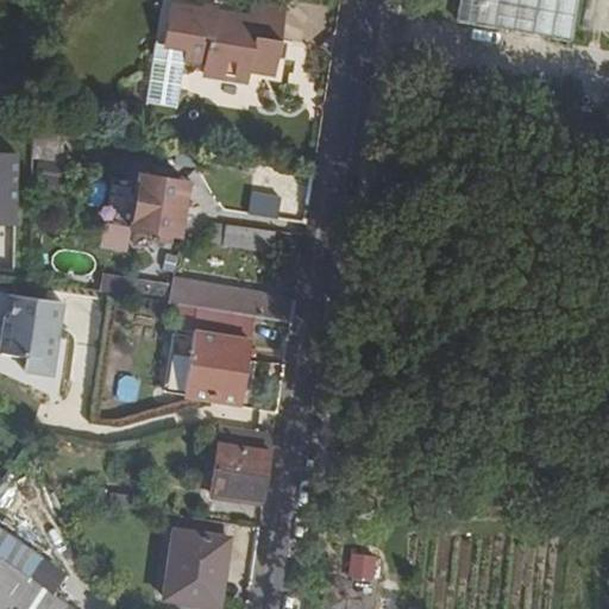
[(251,0),(249,17),(218,11),(218,5),(201,2),(200,8),(169,4),(163,48),(186,51),(184,62),(202,64),(201,76),(248,83),(250,71),(275,75),(286,4),(262,0),(251,0)]
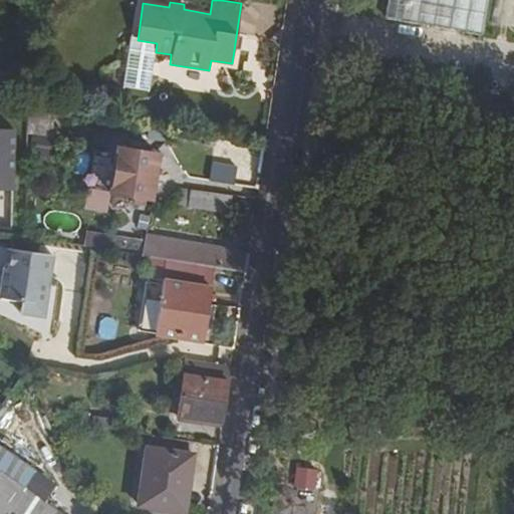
[(388,0),(386,17),(482,33),(487,0),(388,0)]
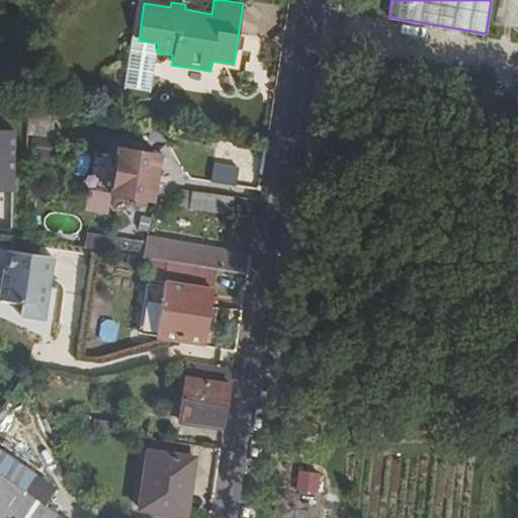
[(29,99),(48,100),(50,89),(29,87),(29,99)]
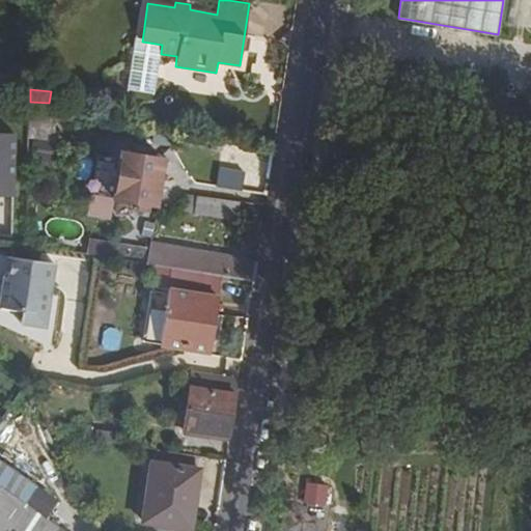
[(48,117),(49,103),(30,102),(29,115),(48,117)]
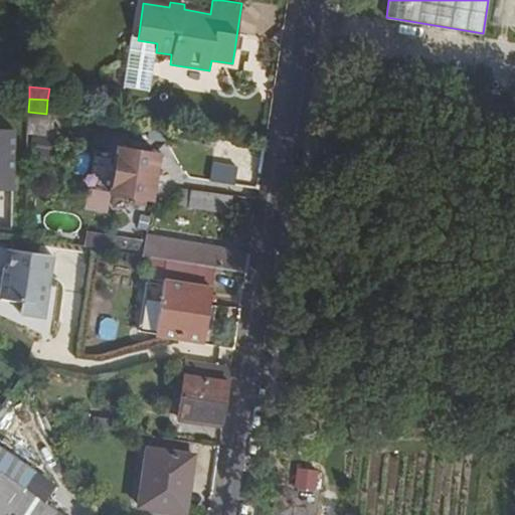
[(51,137),(54,115),(46,114),(28,112),(28,120),(28,133),(51,137)]
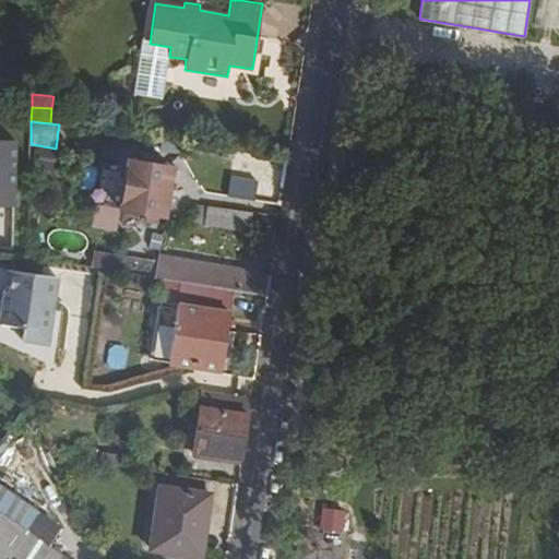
[(10,141),(0,140),(0,204),(15,205),(16,141),(10,141)]
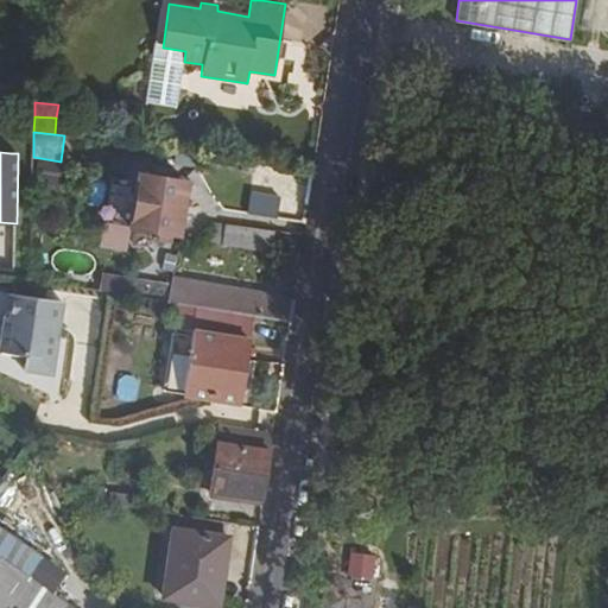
[(111,214),(109,222),(157,230),(156,238),(170,240),(171,233),(179,234),(188,181),(140,173),(139,183),(124,181),(119,215),(111,214)]
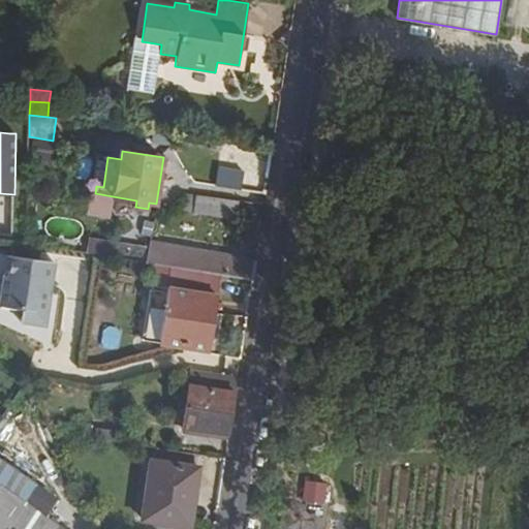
[(246,170),(220,167),(218,185),(243,189),(246,170)]
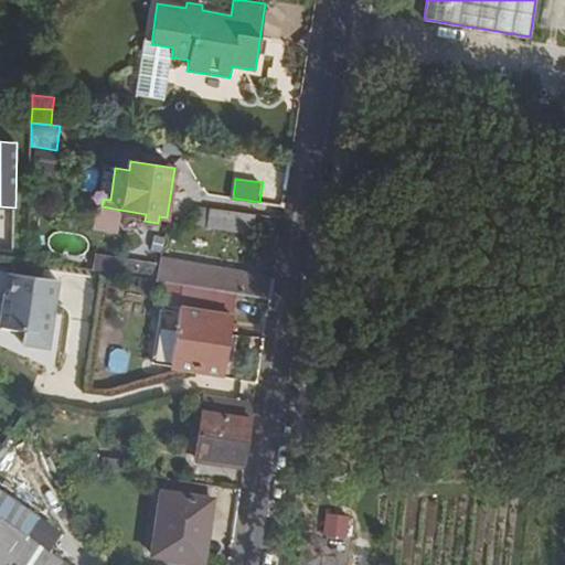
[(212,206),(209,224),(254,231),(257,214),(212,206)]
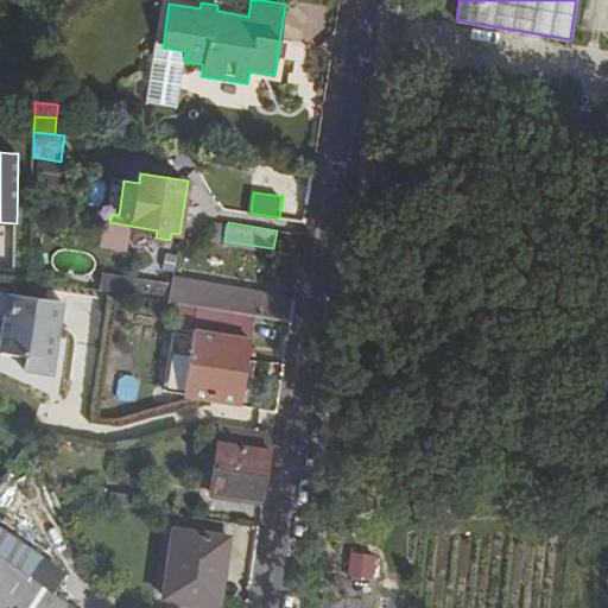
[(185,282),(183,303),(203,306),(257,314),(291,318),(295,298),(185,282)]
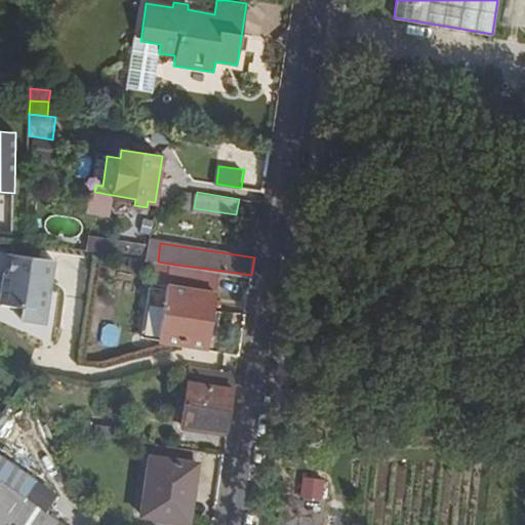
[(55,260),(12,254),(10,275),(5,275),(2,305),(25,309),(23,321),(47,324),(55,260)]
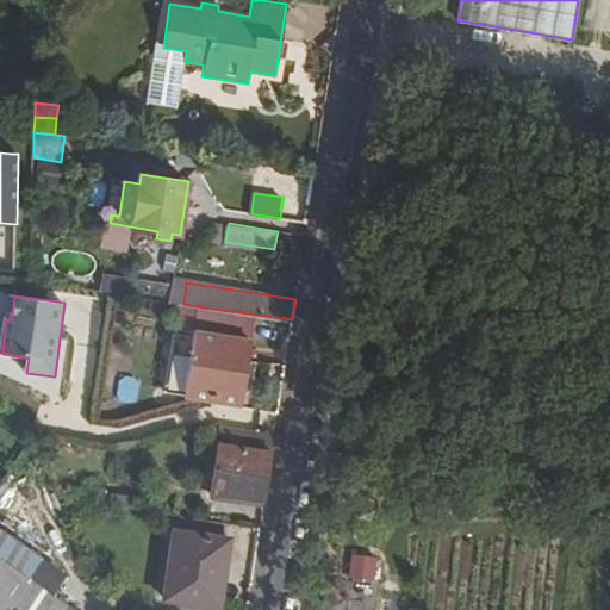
[(257,315),(204,307),(200,334),(197,361),(179,359),(173,393),(244,403),(257,315)]
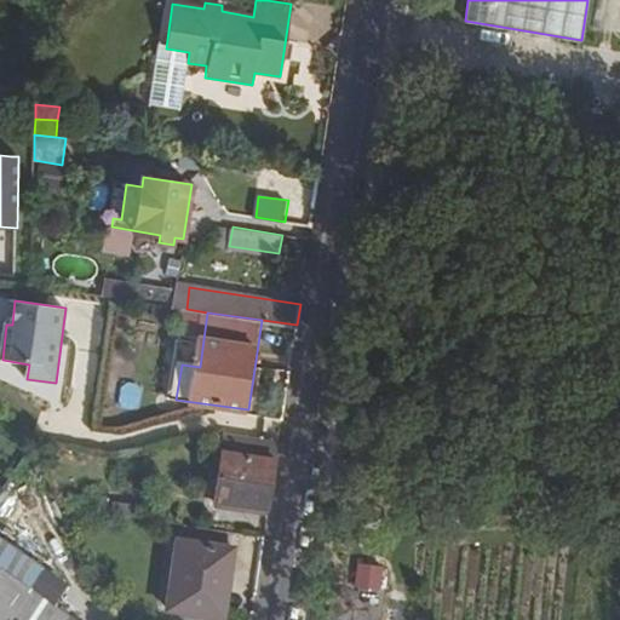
[(216,500),(270,507),(281,440),(227,431),(216,500)]
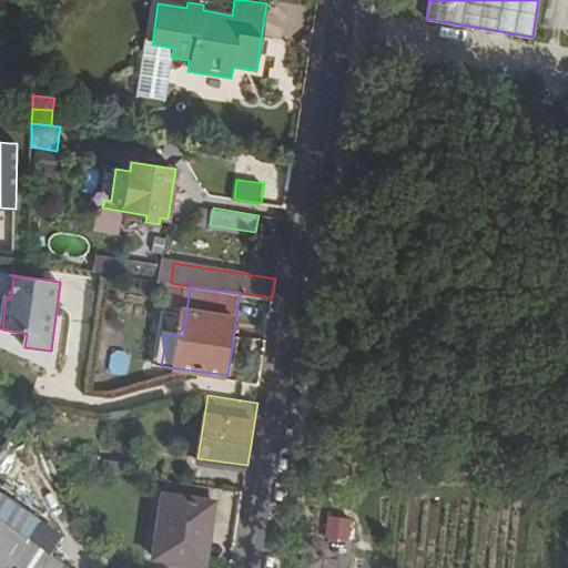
[(151,557),(193,563),(198,530),(209,531),(212,501),(160,494),(151,557)]
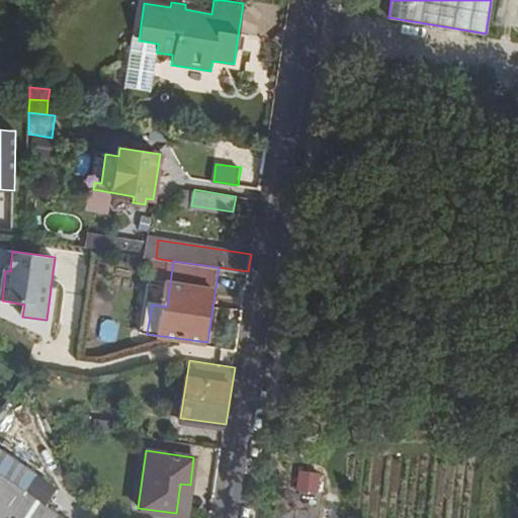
[(0,517),(61,517),(26,496),(37,481),(0,454),(0,517)]
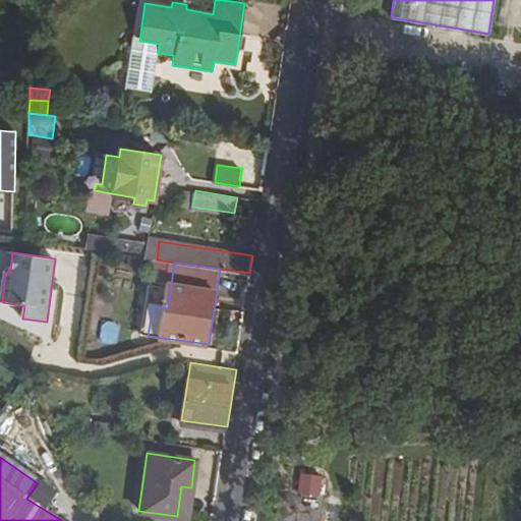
[(186,517),(191,487),(181,486),(177,516),(186,517)]
